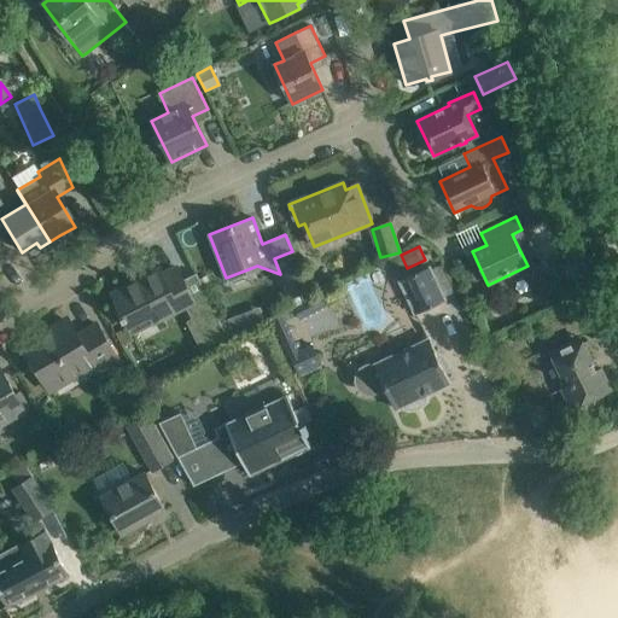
[(292,251),(274,258),(280,274),(290,298),(309,291),(293,250),(292,251)]
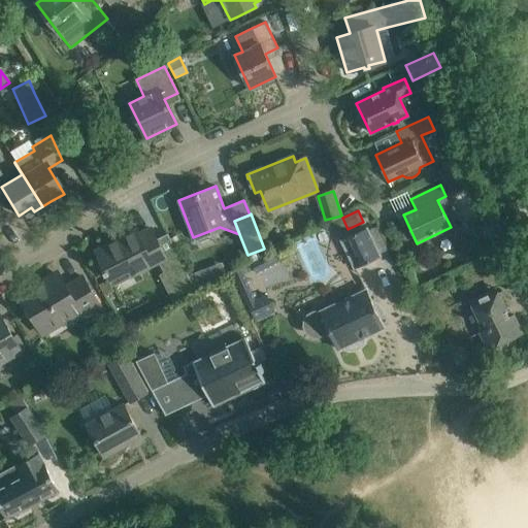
[(122,237),(96,251),(106,270),(104,272),(106,276),(108,274),(110,278),(129,269),(132,274),(159,261),(165,258),(169,266),(180,261),(168,235),(158,240),(152,228),(139,234),(136,230),(122,237)]
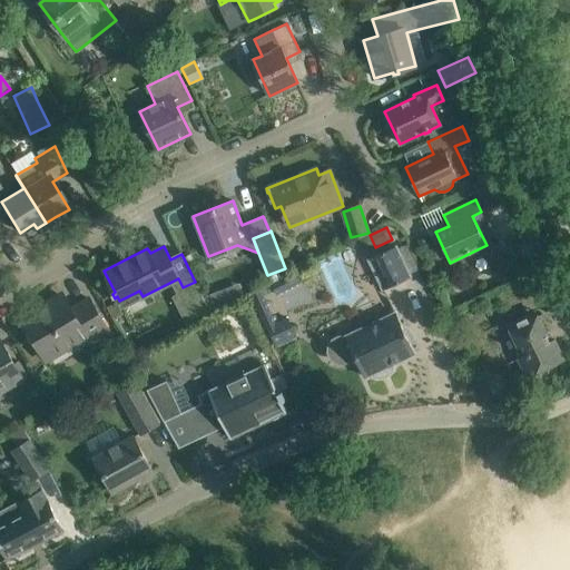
[(395,247),(370,259),(383,290),(410,277),(395,247)]
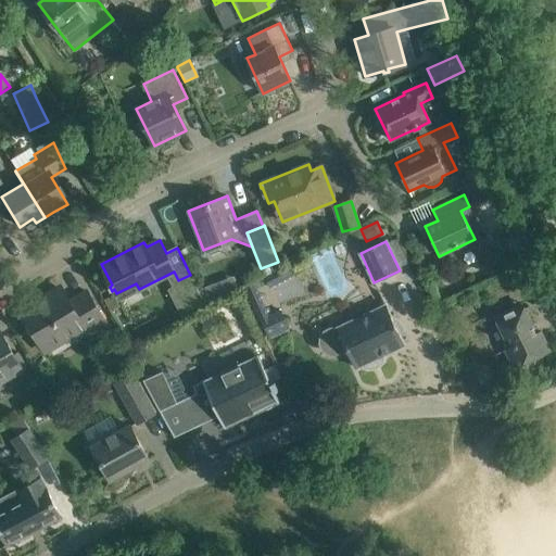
[(290,267),(270,277),(275,287),(294,277),(290,267)]
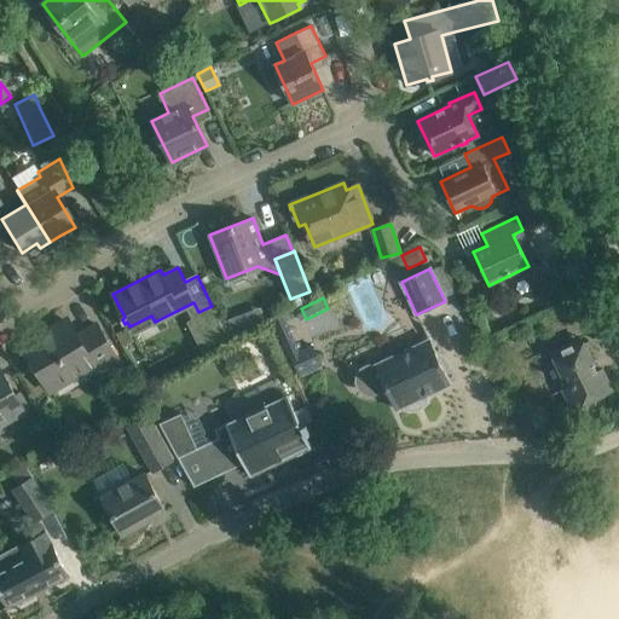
[(247,328),(241,314),(223,322),(229,335),(247,328)]
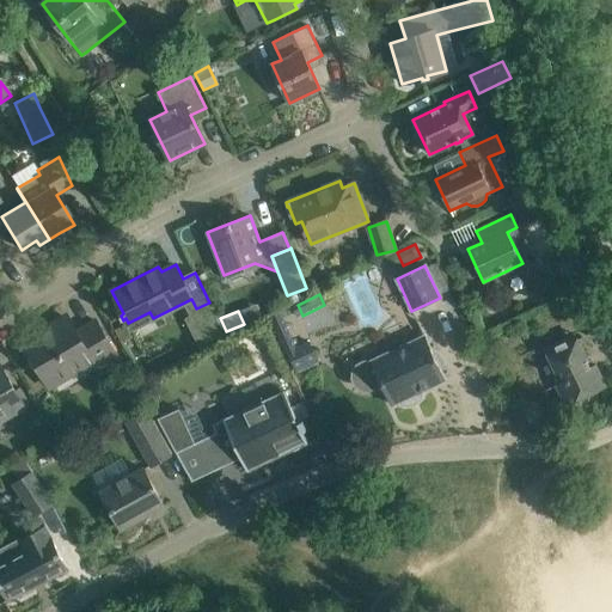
[(282,313),(271,317),(287,353),(298,348),(282,313)]
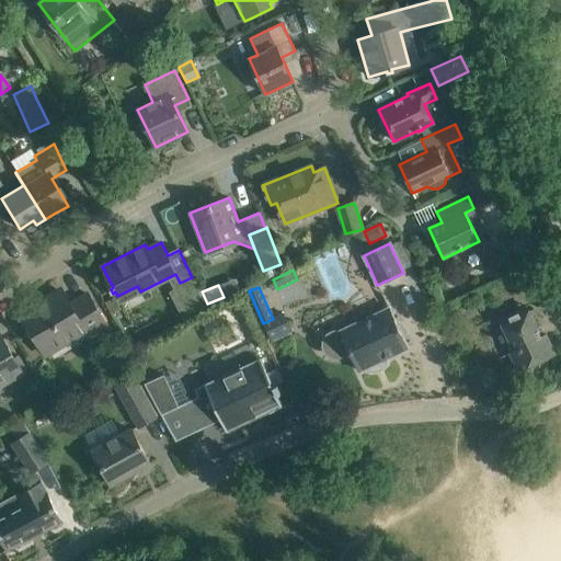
[(23,316),(35,334),(46,354),(79,334),(82,339),(105,325),(87,294),(70,304),(64,293),(23,316)]
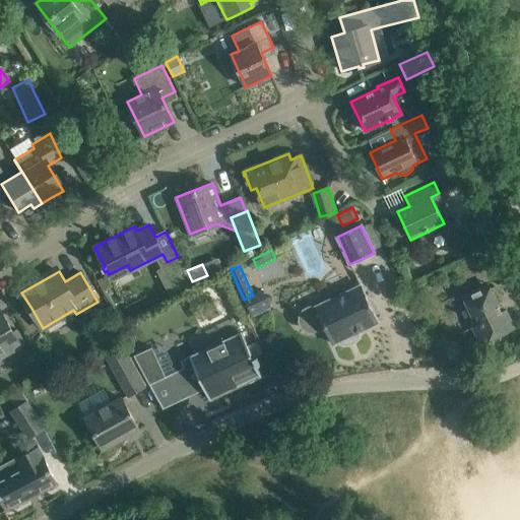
[(107,276),(99,280),(104,290),(112,286),(107,276)]
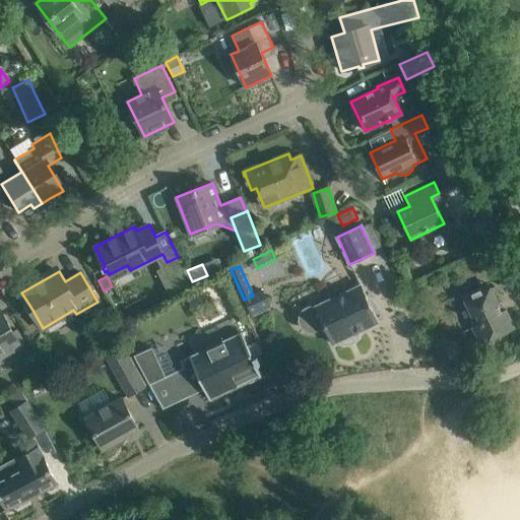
[(480,344),(485,342),(486,345),(501,339),(499,335),(515,328),(506,311),(502,313),(488,284),(463,297),(476,325),(472,327),(480,344)]
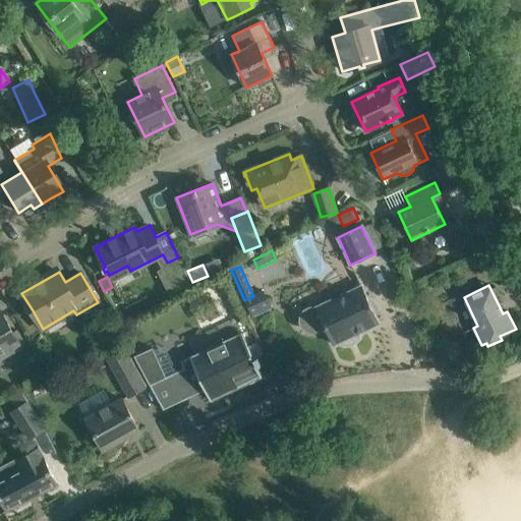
[(362,286),(315,307),(309,308),(304,310),(300,315),(300,322),(302,328),(308,332),(314,332),(321,329),(324,325),(333,344),(339,342),(345,344),(351,343),(356,339),(359,333),(380,323),(362,286)]
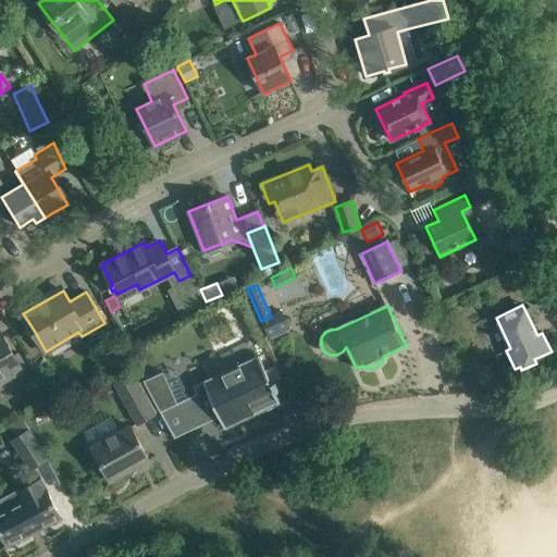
[(282,311),(271,317),(261,321),(269,336),(289,327),(282,311)]
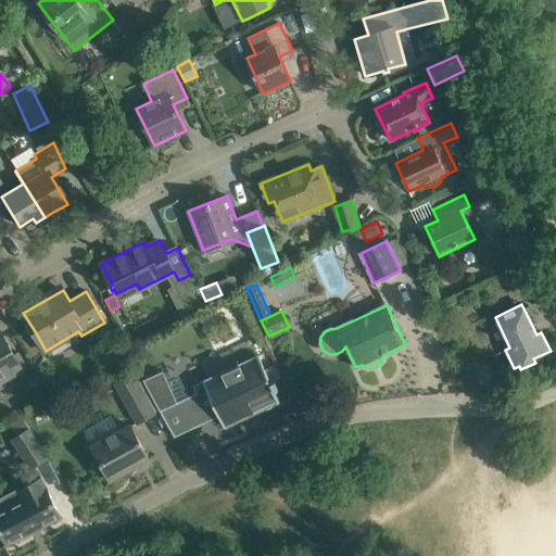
[(0,377),(3,376),(5,379),(23,369),(0,331),(0,377)]
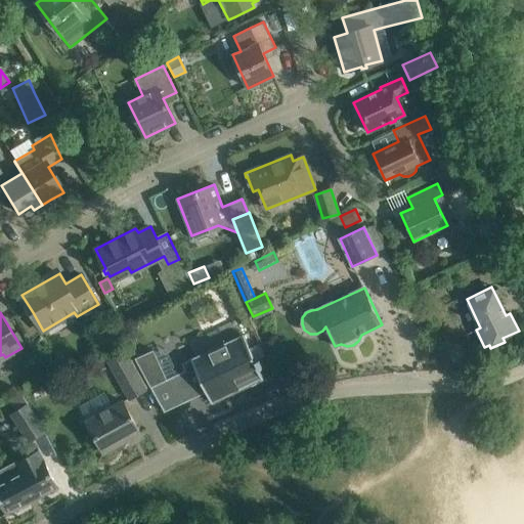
[(212,403),(223,397),(264,379),(259,368),(263,366),(259,359),(265,357),(259,344),(249,349),(243,335),(190,358),(191,359),(182,363),(198,396),(207,392),(212,403)]
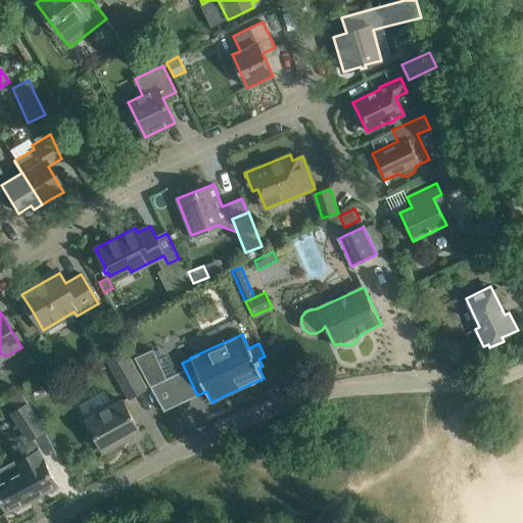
[(109,362),(129,397),(145,388),(126,353),(109,362)]
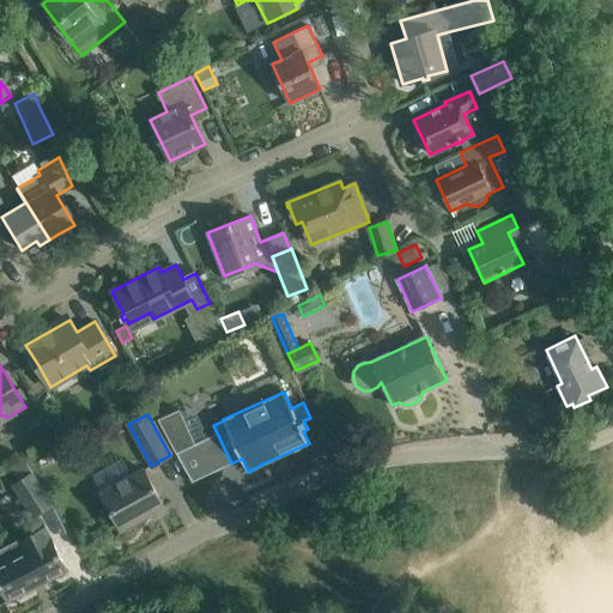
[(210,474),(204,460),(195,443),(178,451),(193,481),(210,474)]
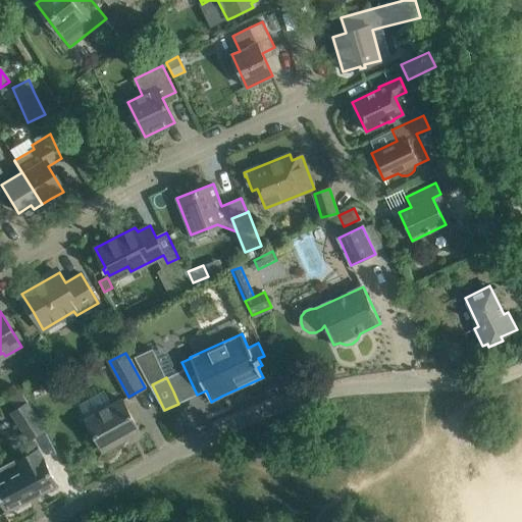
[(140,431),(129,414),(122,400),(87,419),(104,452),(140,431)]
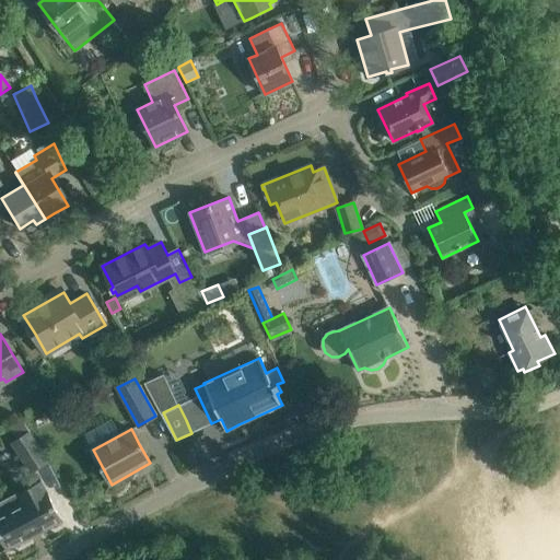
[(12,443),(31,473),(48,462),(30,432),(12,443)]
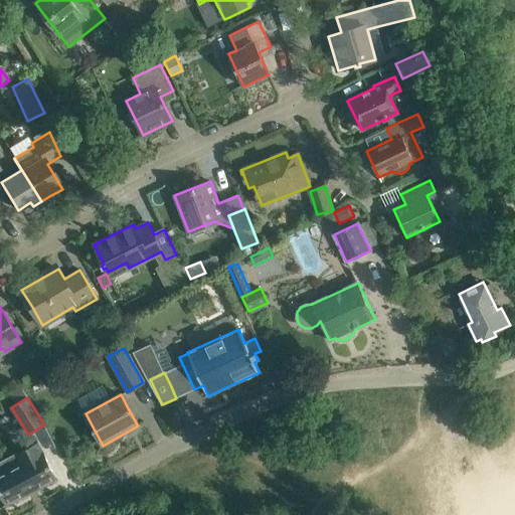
[(21,464),(0,474),(0,492),(7,505),(56,479),(38,444),(17,455),(21,464)]
